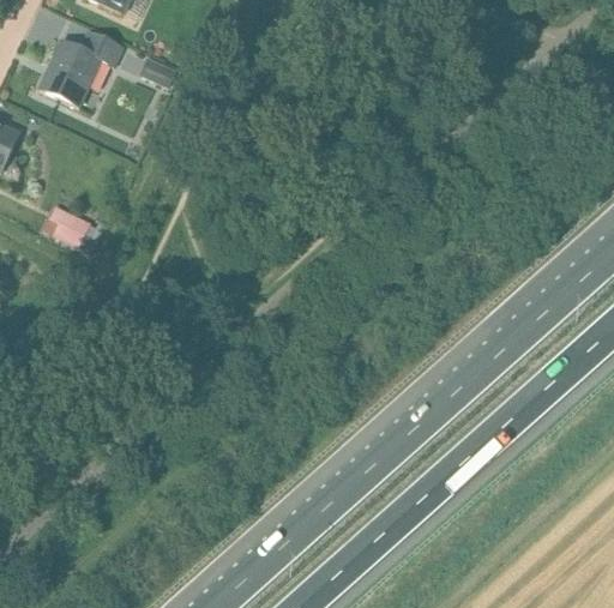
[(94,0),(104,5),(122,13),(128,0),(94,0)]
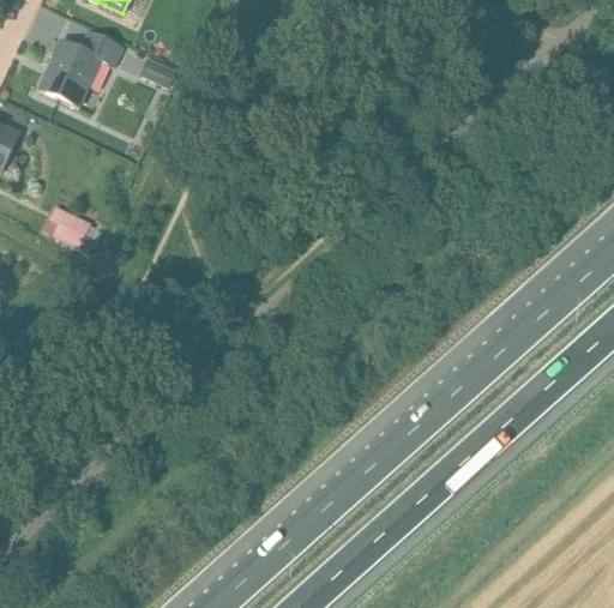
[(40,89),(61,98),(78,107),(100,60),(113,66),(121,47),(88,30),(79,49),(61,41),(49,66),(54,67),(44,89),(40,86),(40,89)]
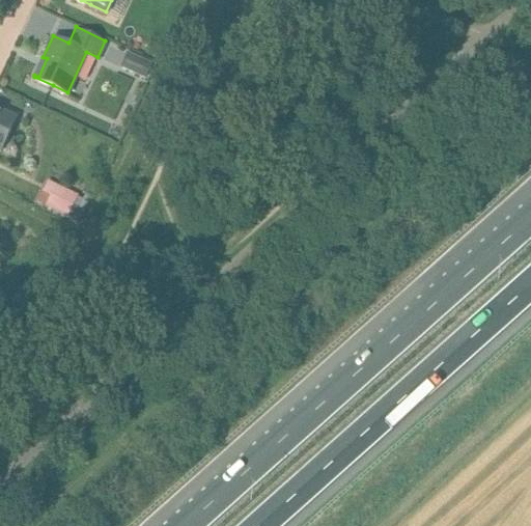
[(127,49),(119,64),(144,75),(151,60),(127,49)]
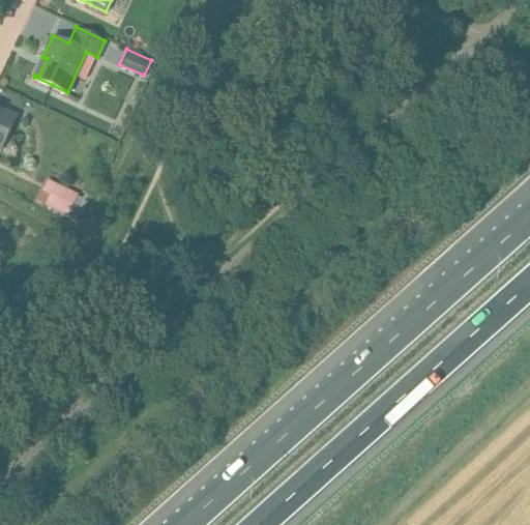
[(0,148),(1,149),(8,134),(16,115),(15,114),(12,117),(0,111),(0,148)]
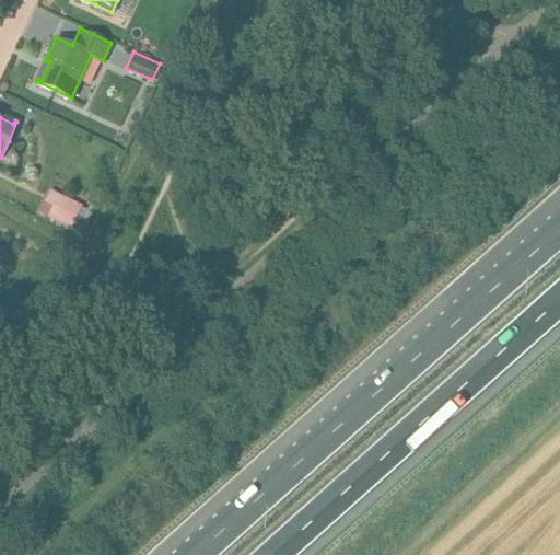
[(82,204),(49,187),(38,211),(71,228),(82,204)]
